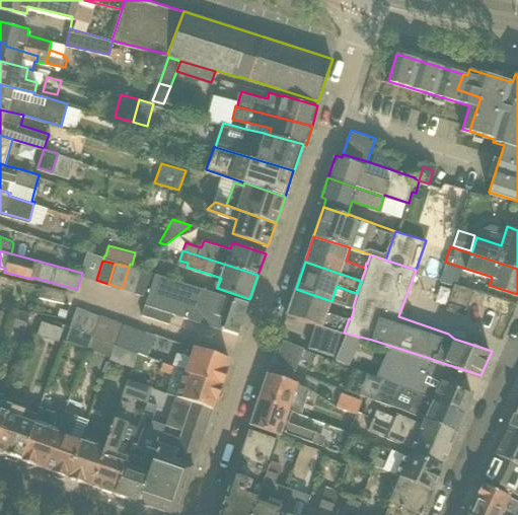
[(143,269),(132,265),(130,264),(129,267),(123,288),(136,292),(143,269)]
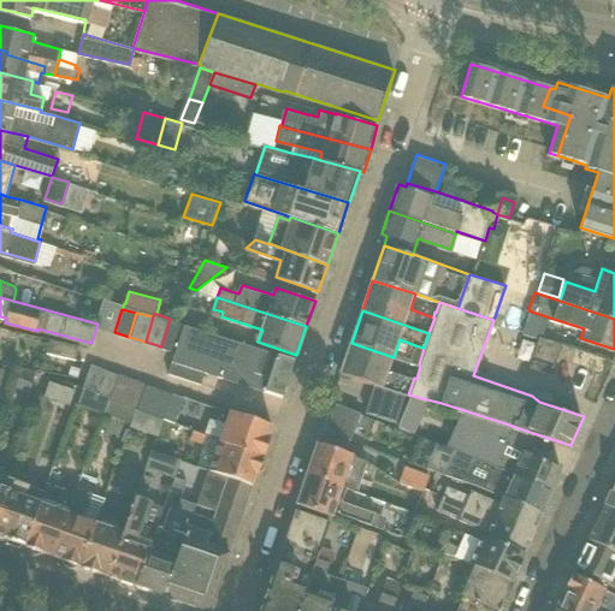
[(185,324),(170,319),(161,346),(176,351),(185,324)]
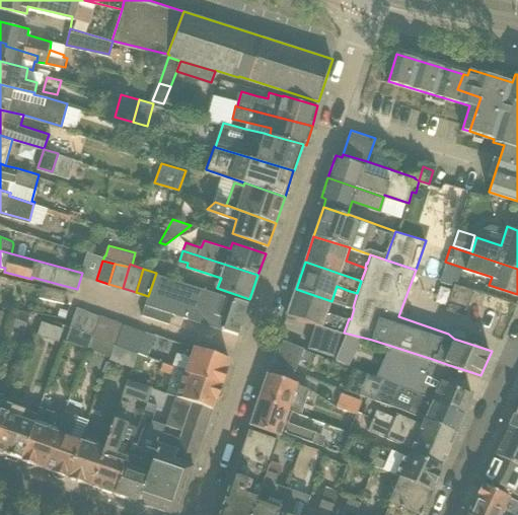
[(142,313),(169,322),(172,312),(238,334),(248,302),(156,273),(148,296),(142,313)]
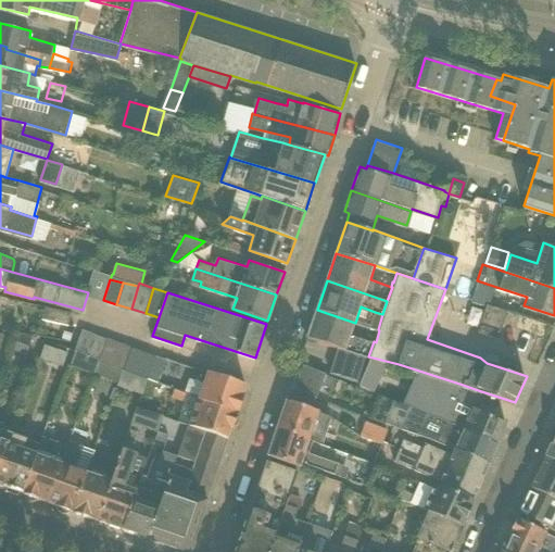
[(508,309),(494,304),(489,302),(479,330),(499,337),(508,309)]
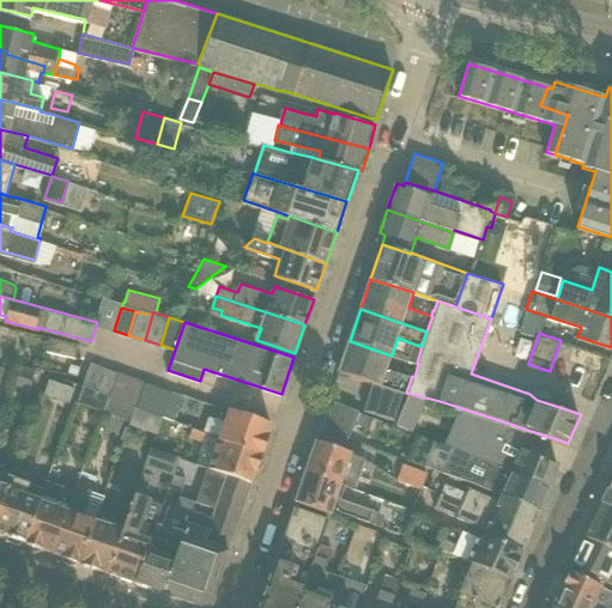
[(77,357),(79,342),(52,336),(48,350),(77,357)]
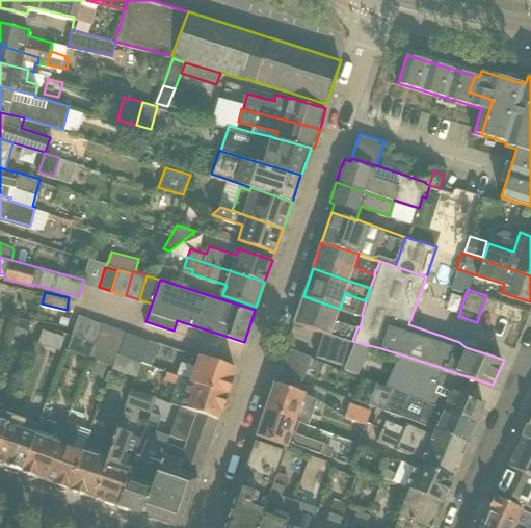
[(352,341),(357,326),(337,320),(340,309),(303,296),(294,322),(352,341)]
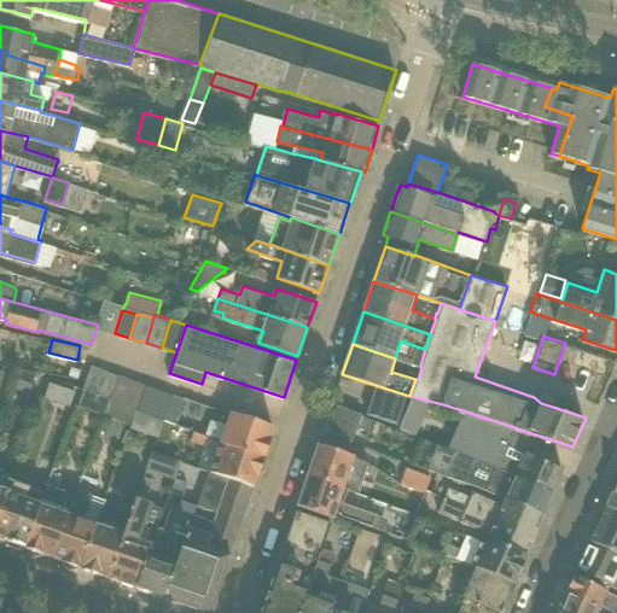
[(412,363),(420,366),(425,349),(417,346),(412,363)]
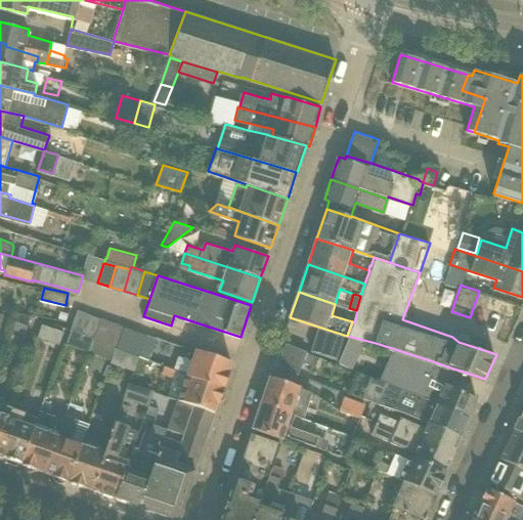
[(78,309),(71,329),(82,334),(90,313),(78,309)]
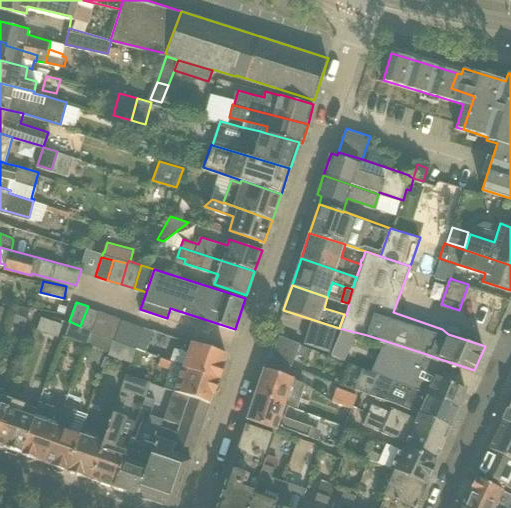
[(65,312),(67,305),(59,303),(57,310),(65,312)]
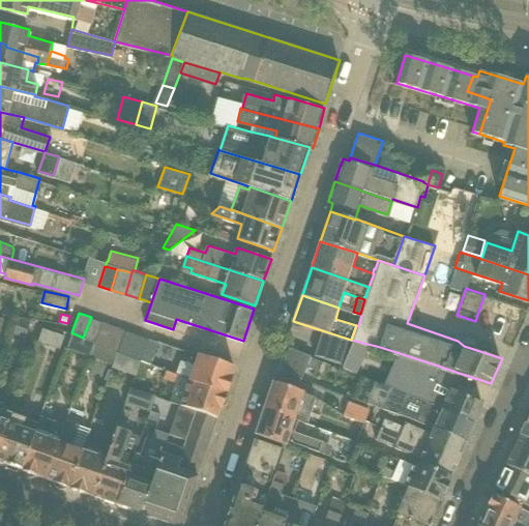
[(32,320),(20,316),(13,332),(26,337),(32,320)]
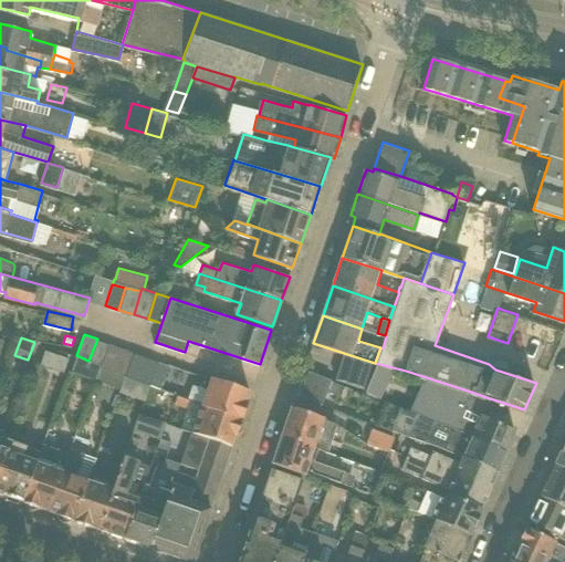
[(97,339),(89,361),(102,365),(110,343),(97,339)]
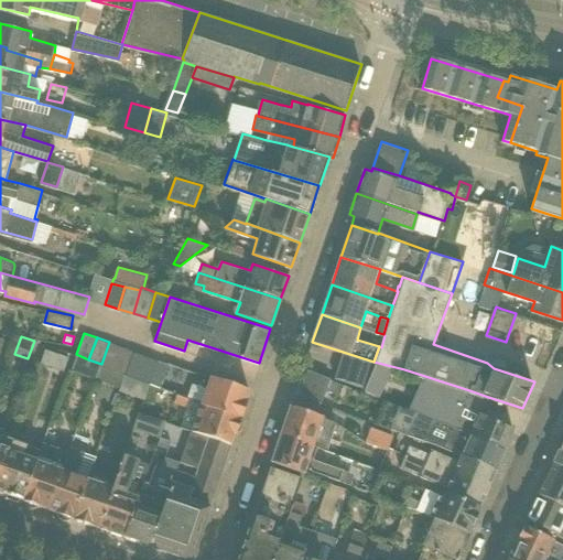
[(109,342),(101,364),(114,369),(122,346),(109,342)]
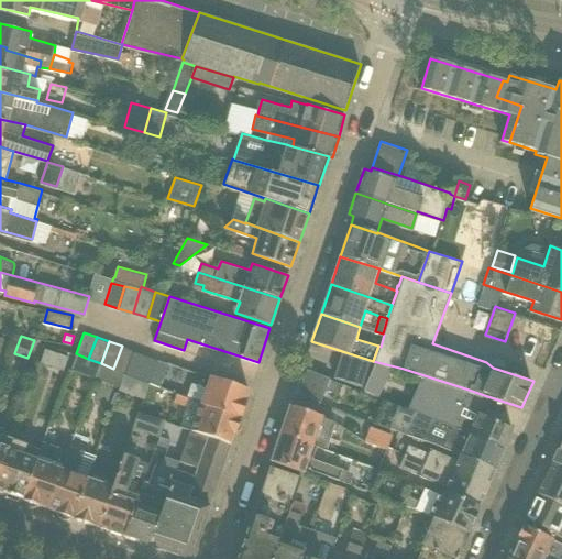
[(122,346),(113,369),(124,372),(127,373),(134,351),(122,346)]
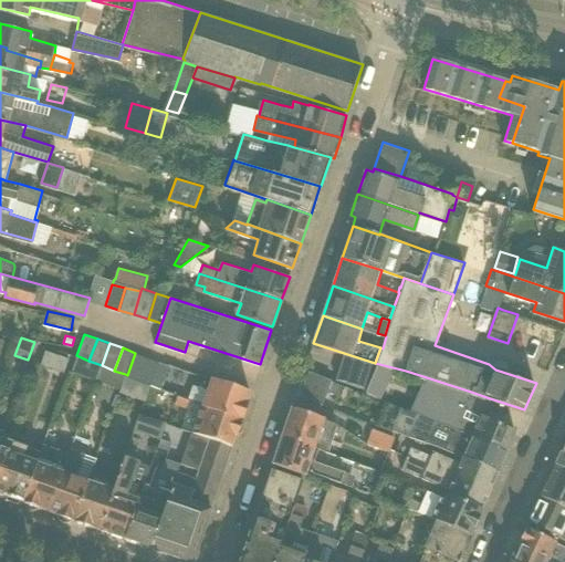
[(53,368),(59,353),(45,349),(41,364),(53,368)]
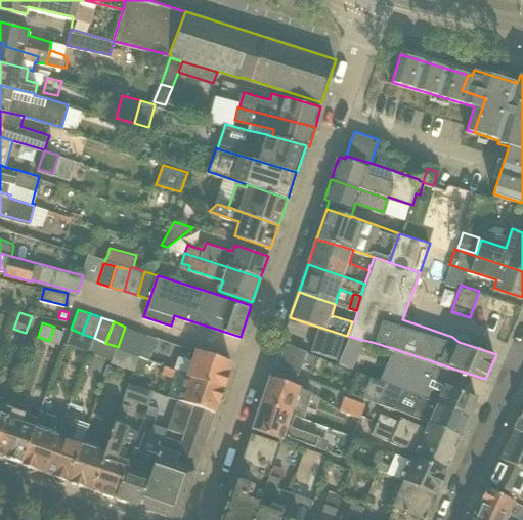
[(125,327),(118,347),(139,355),(147,335),(125,327)]
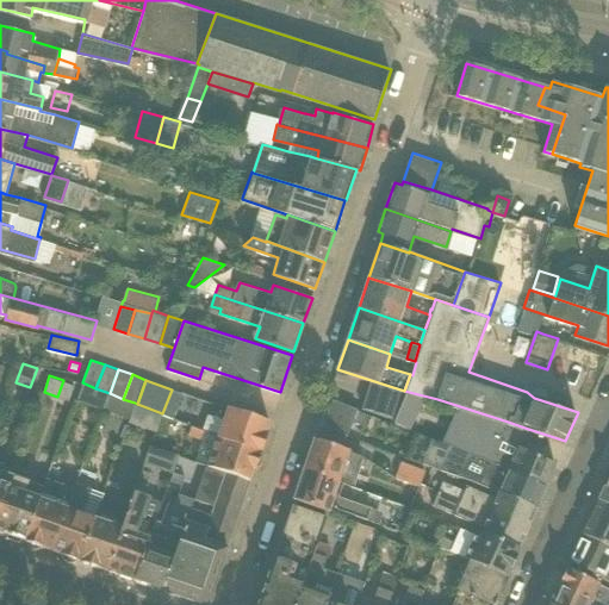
[(174,418),(182,393),(172,390),(162,413),(174,418)]
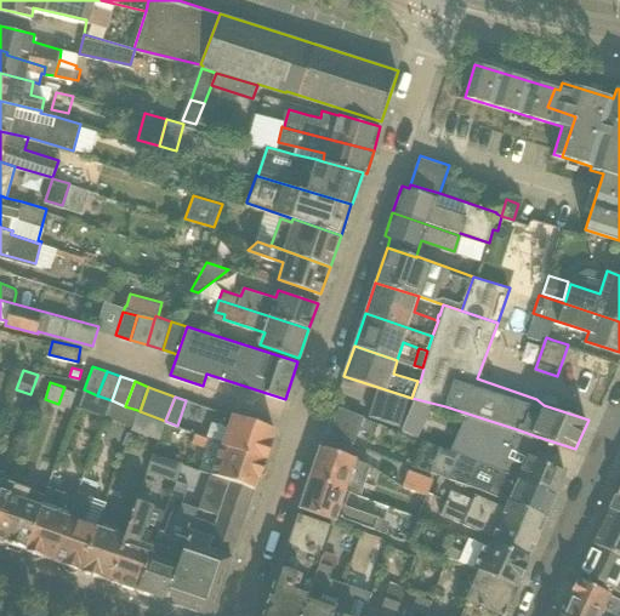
[(266,457),(276,428),(227,411),(223,423),(214,420),(208,434),(211,435),(210,437),(221,440),(221,441),(266,457)]
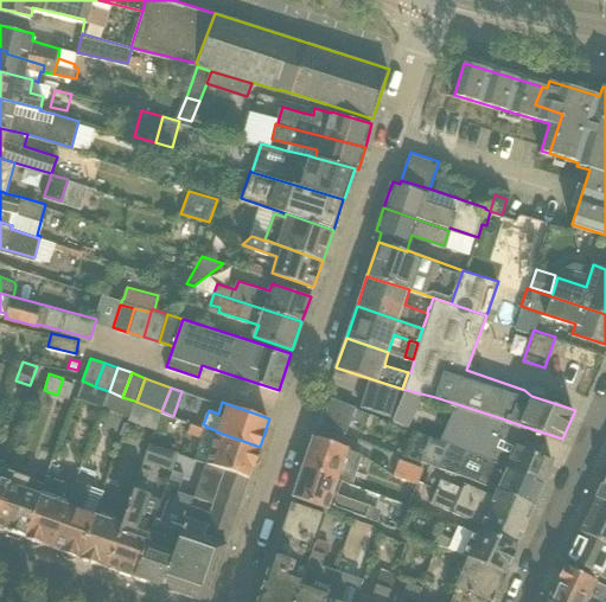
[(362,422),(367,411),(356,407),(351,418),(362,422)]
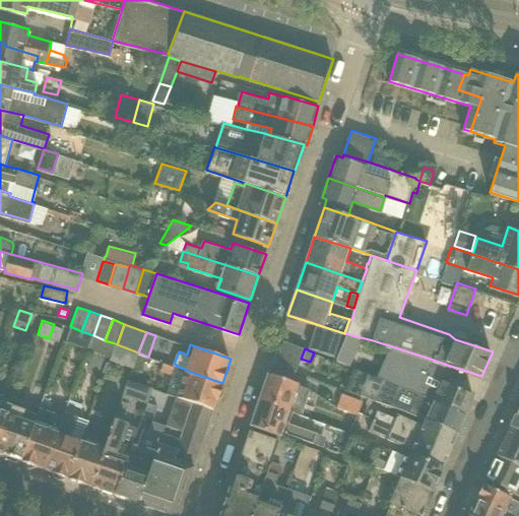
[(350,366),(355,356),(340,348),(335,360),(350,366)]
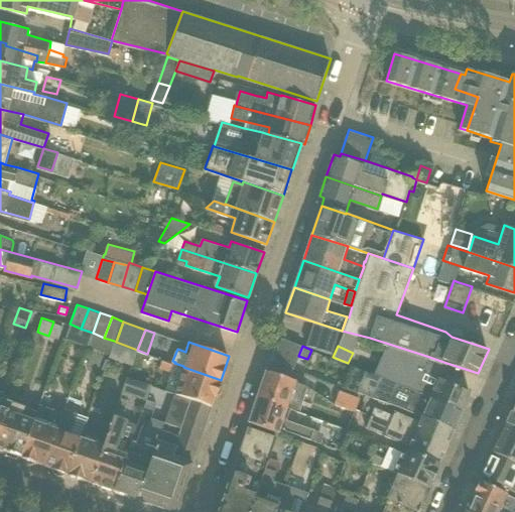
[(462,410),(470,392),(444,381),(449,368),(444,366),(446,363),(429,357),(426,363),(403,353),(396,367),(391,379),(462,410)]
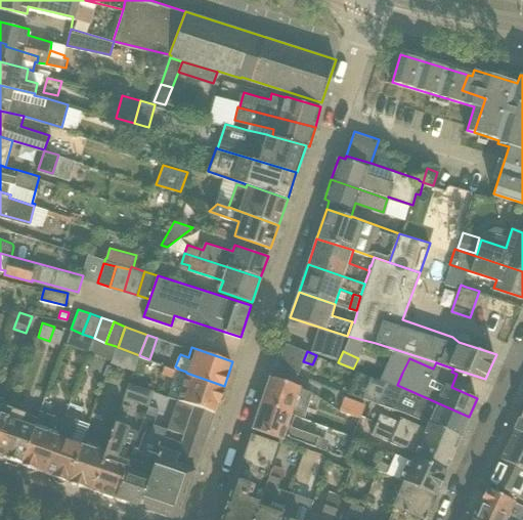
[(175,378),(177,369),(178,367),(175,366),(175,367),(166,364),(163,373),(175,378)]
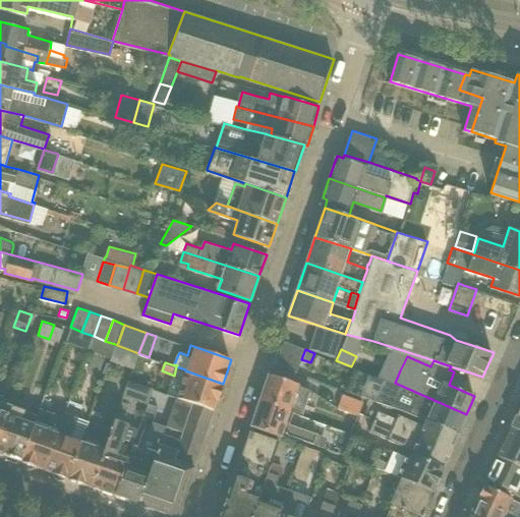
[(223,384),(185,370),(185,371),(186,372),(178,396),(214,410),(223,384)]
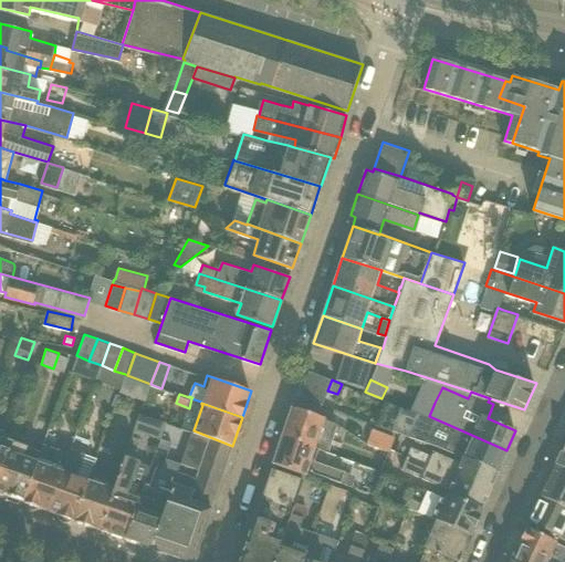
[(338,423),(292,406),(283,434),(321,448),(321,447),(330,450),(338,423)]
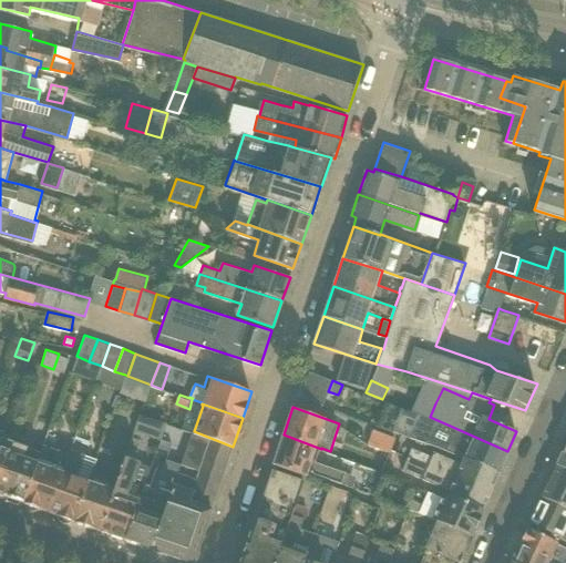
[(167,422),(140,412),(134,430),(161,439),(167,422)]
